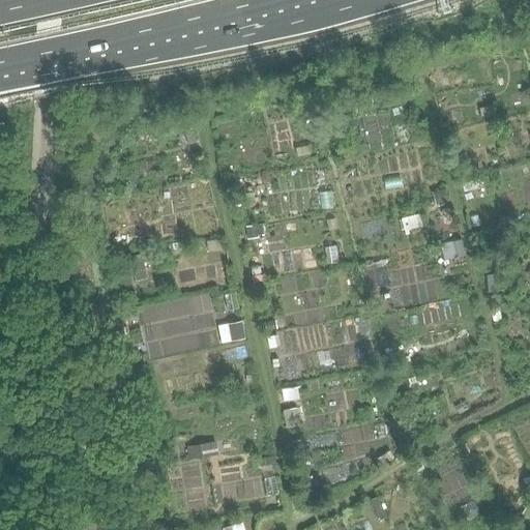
[(295,109),(297,117),(311,114),(308,105),(295,109)]
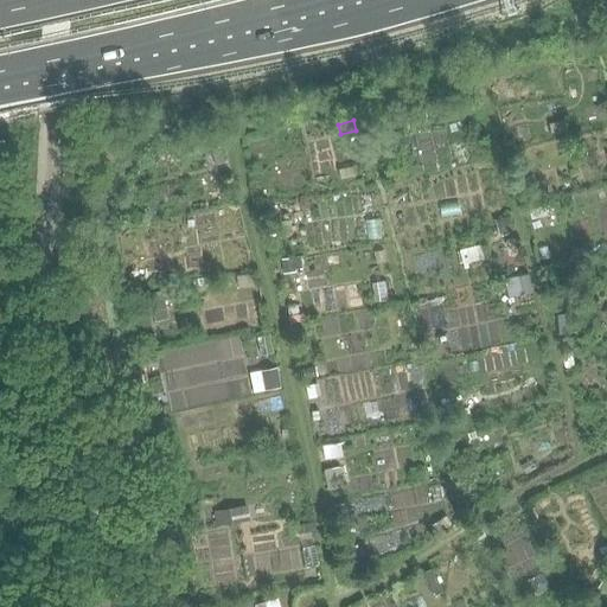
[(530,204),(545,199),(543,190),(528,195),(530,204)]
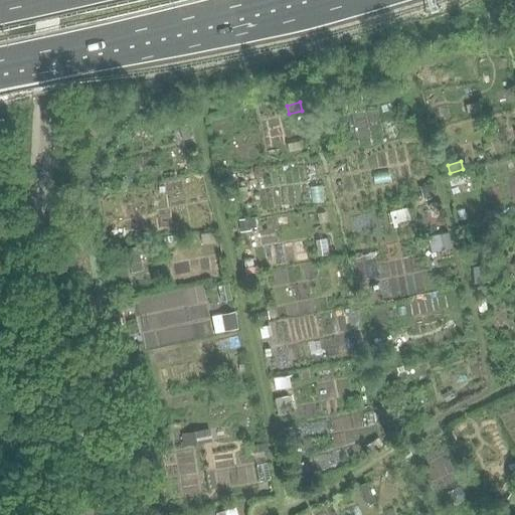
[(389,213),(392,225),(410,220),(407,209),(389,213)]
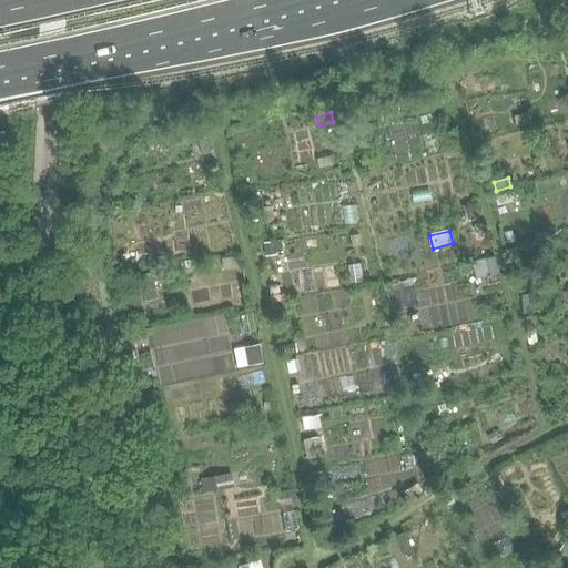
[(549,231),(535,234),(537,243),(551,240),(549,231)]
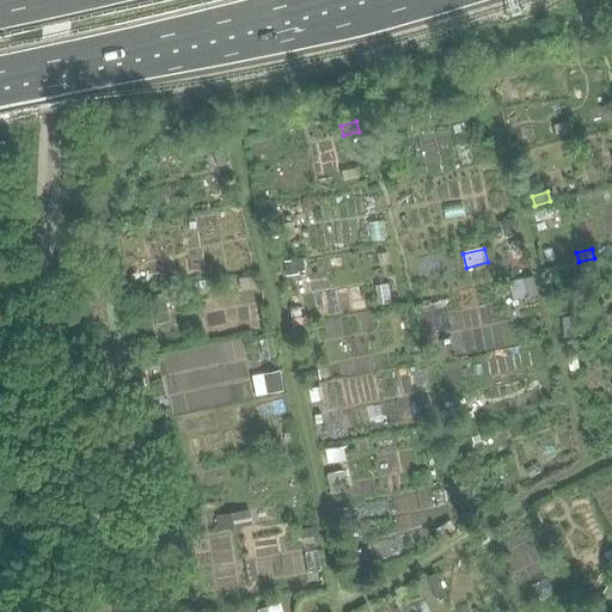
[(297,276),(295,261),(283,263),(286,277),(297,276)]
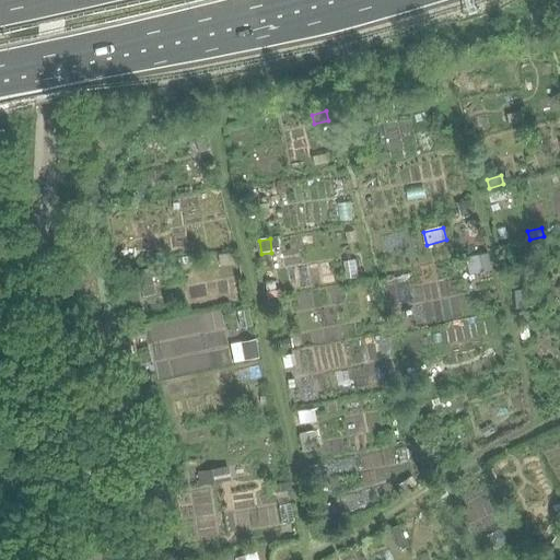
[(485,255),(470,258),(474,276),(488,272),(485,255)]
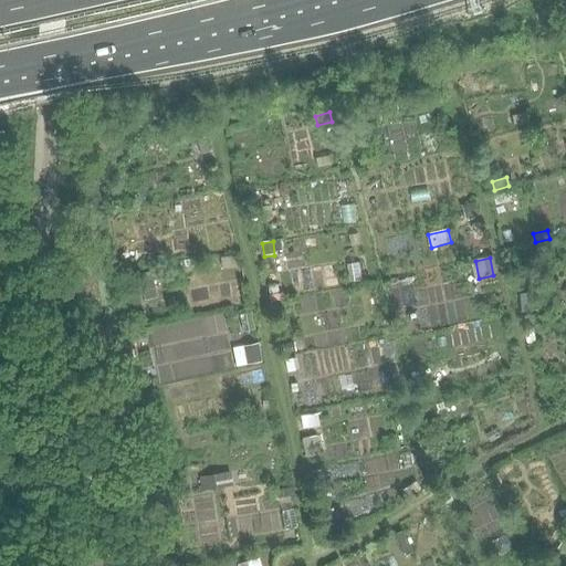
[(145,302),(157,299),(152,281),(139,284),(145,302)]
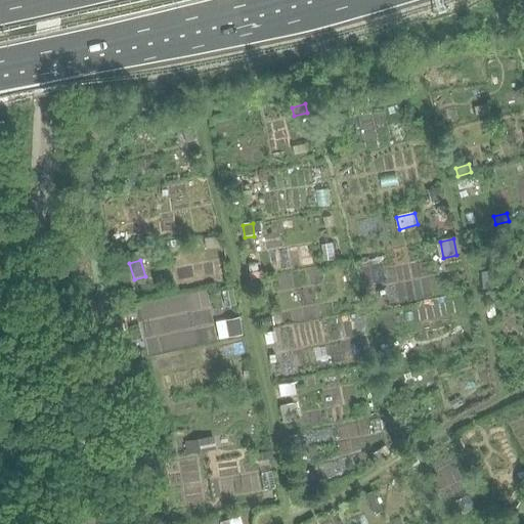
[(249,274),(250,280),(263,278),(261,272),(249,274)]
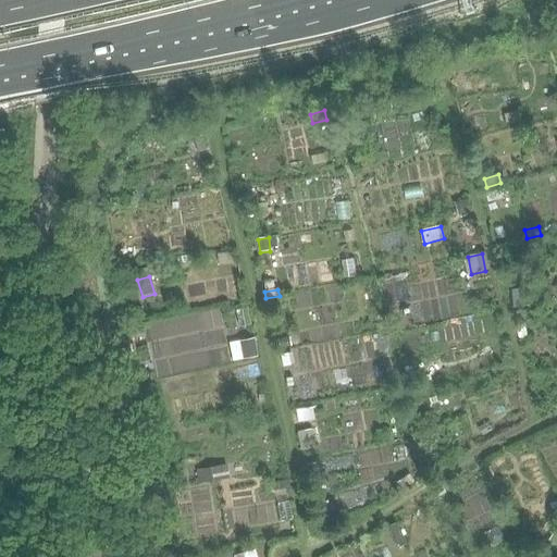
[(254,338),(239,342),(243,360),(258,357),(254,338)]
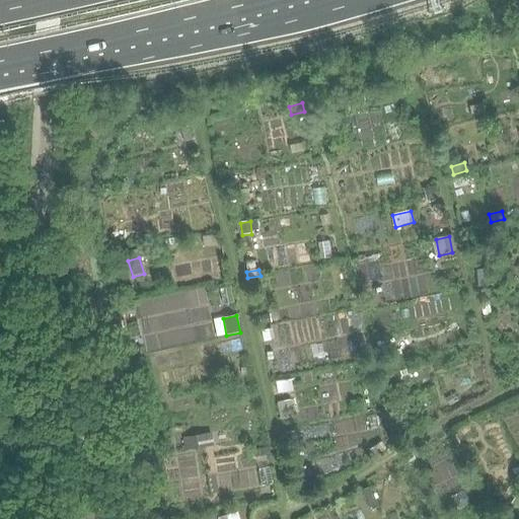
[(270,315),(258,317),(261,325),(271,323),(270,315)]
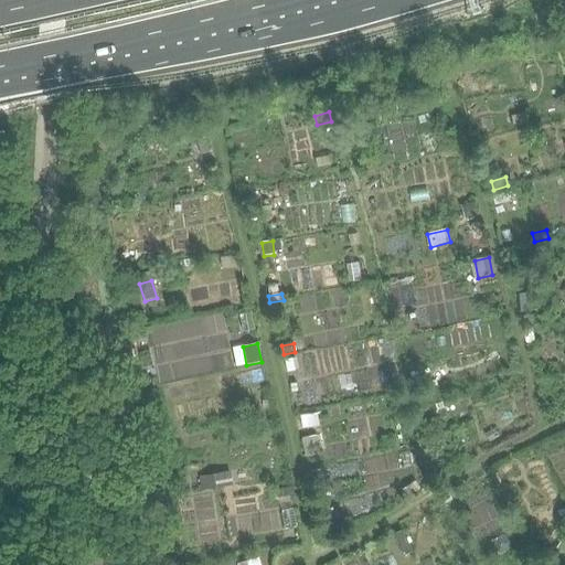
[(294,359),(285,360),(287,371),(296,369),(294,359)]
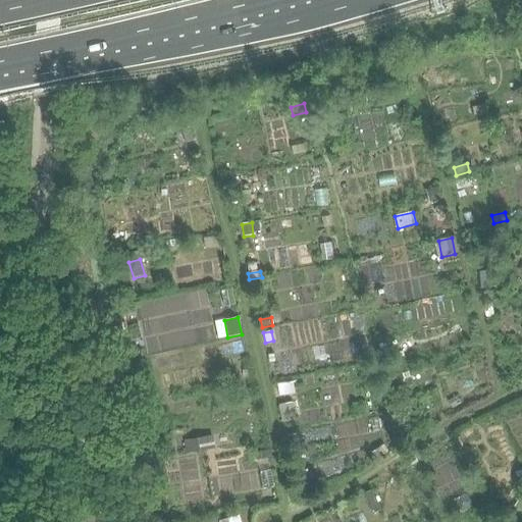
[(393,348),(384,349),(387,360),(395,359),(393,348)]
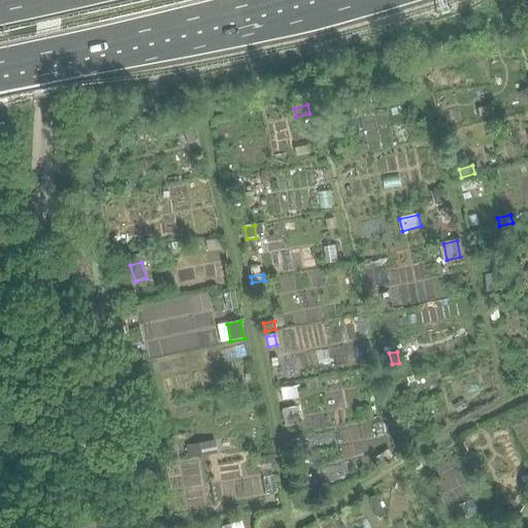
[(402,376),(390,381),(395,396),(407,392),(402,376)]
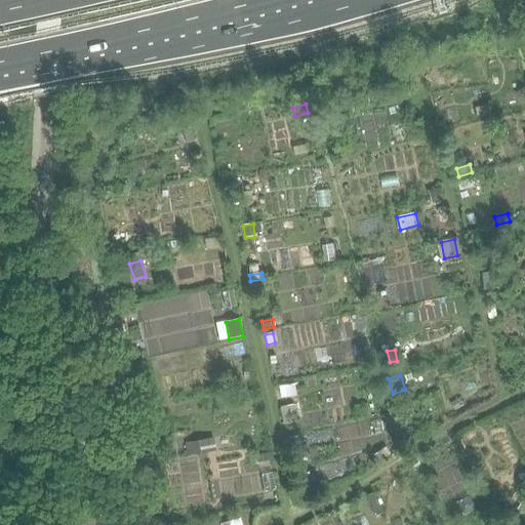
[(292,405),(280,408),(283,425),(296,422),(292,405)]
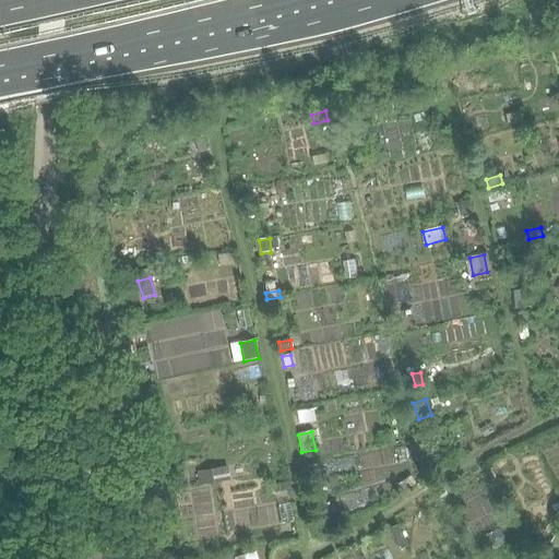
[(219,475),(211,470),(204,471),(206,485),(221,482),(219,475)]
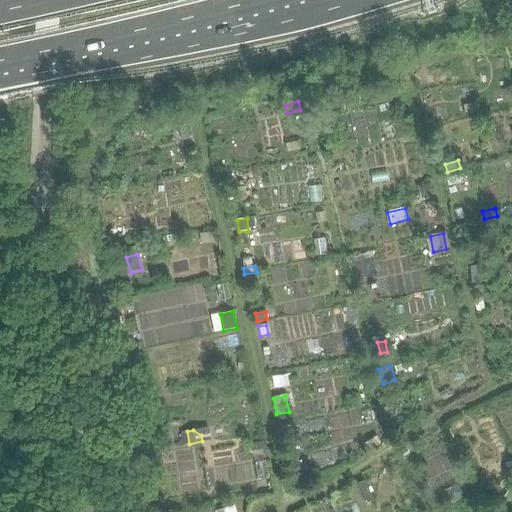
[(252,451),(260,450),(259,443),(251,444),(252,451)]
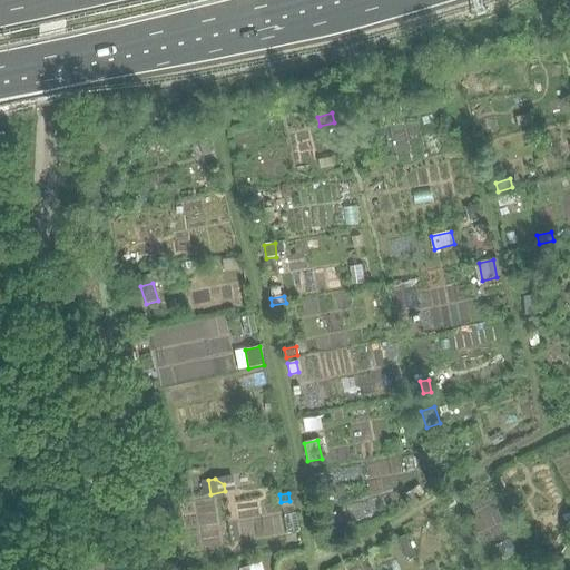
[(498,546),(503,558),(516,551),(510,540),(498,546)]
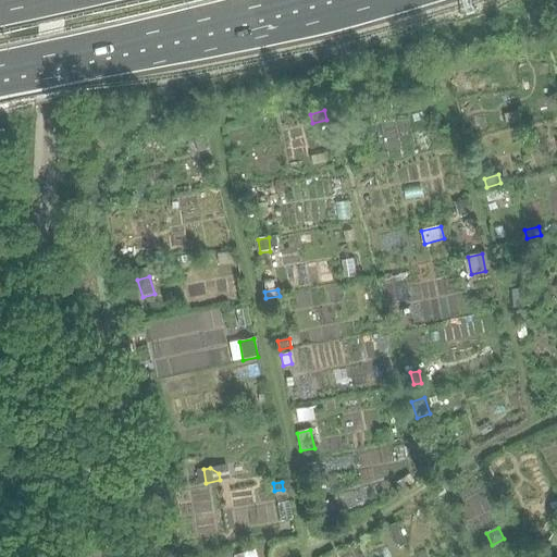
[(553,542),(547,552),(556,556),(556,555),(556,531),(555,531),(549,541),(553,542)]
